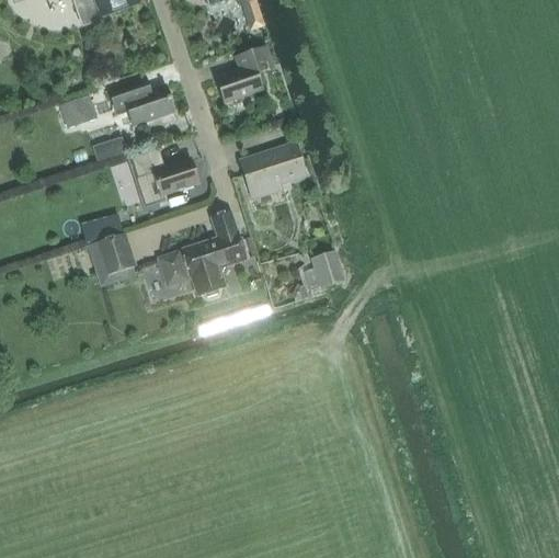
[(76,0),(84,23),(106,15),(105,13),(139,2),(138,0),(76,0)]
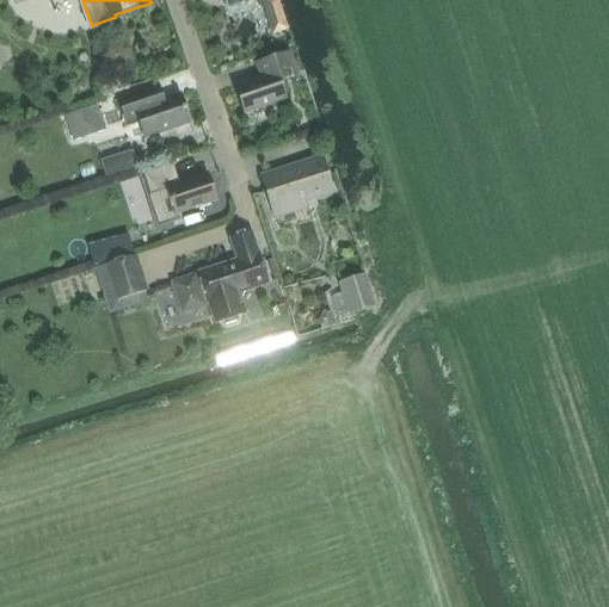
[(278,69),(293,64),(288,50),(262,60),(265,73),(237,84),(246,110),(288,97),(278,69)]
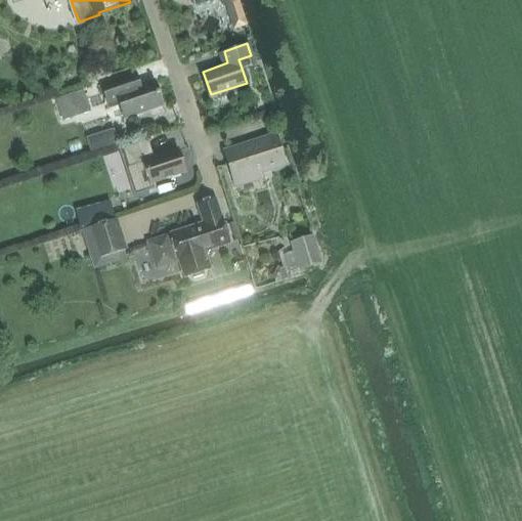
[(131,86),(126,73),(102,81),(111,106),(122,103),(126,116),(165,103),(156,78),(131,86)]
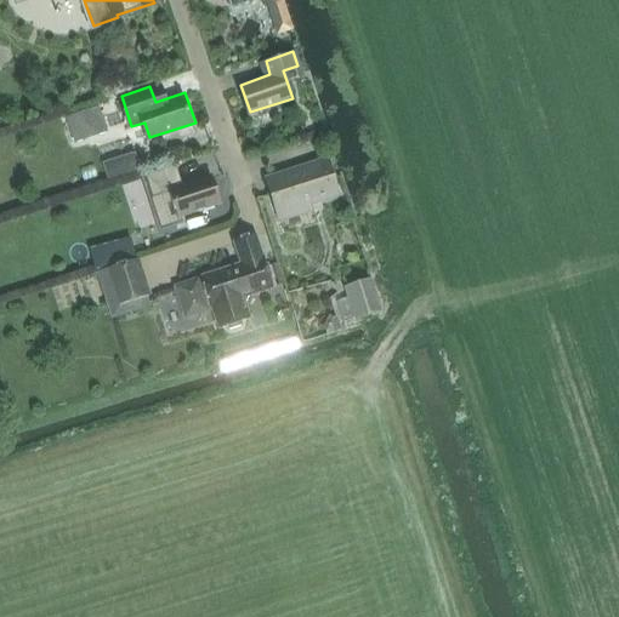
[(98,103),(68,114),(73,130),(103,119),(98,103)]
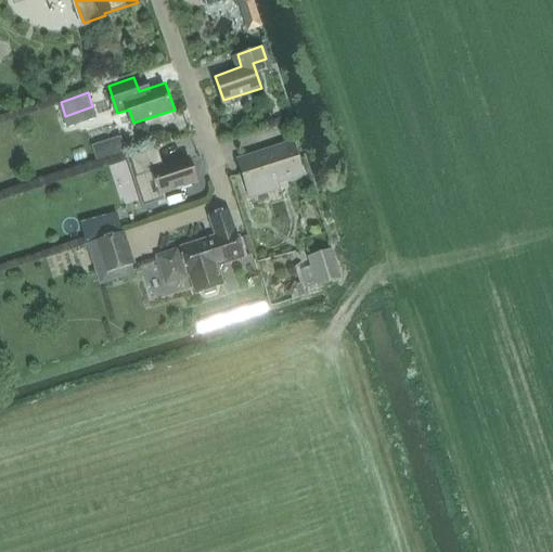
[(275,179),(301,170),(293,142),(241,159),(252,193),(277,184),(275,179)]
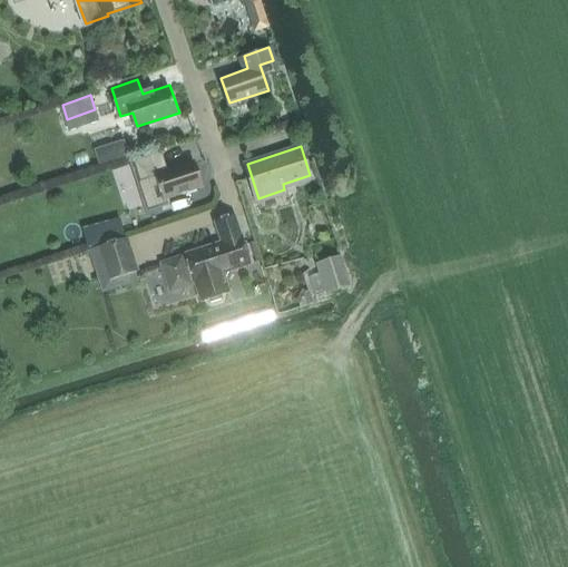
[(166,197),(204,185),(195,159),(168,168),(163,149),(130,159),(131,162),(134,160),(137,172),(138,172),(140,178),(139,178),(147,202),(145,203),(147,209),(164,205),(163,203),(167,202),(166,197)]
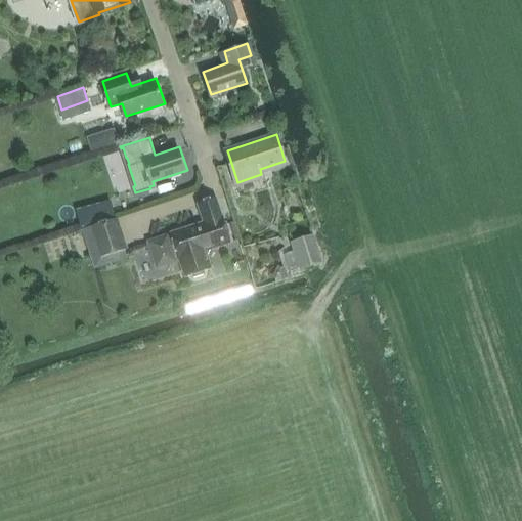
[(168,233),(149,240),(158,264),(176,258),(175,254),(179,253),(185,274),(191,272),(194,275),(205,272),(205,267),(211,266),(206,249),(230,241),(216,197),(199,203),(205,221),(172,231),(173,236),(169,237),(168,233)]
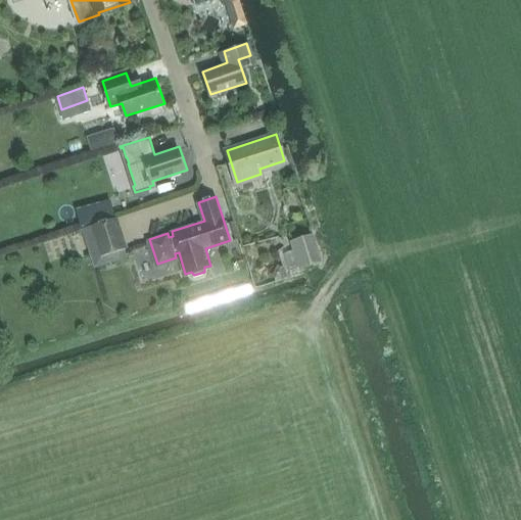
[(116,217),(111,197),(77,206),(82,226),(115,217),(116,217)]
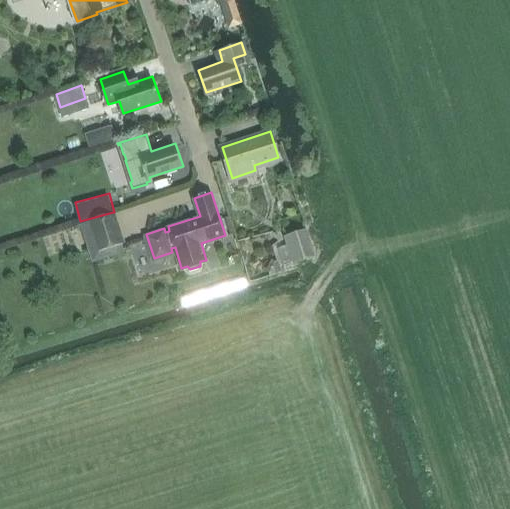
[(88,220),(98,249),(122,241),(113,212),(88,220)]
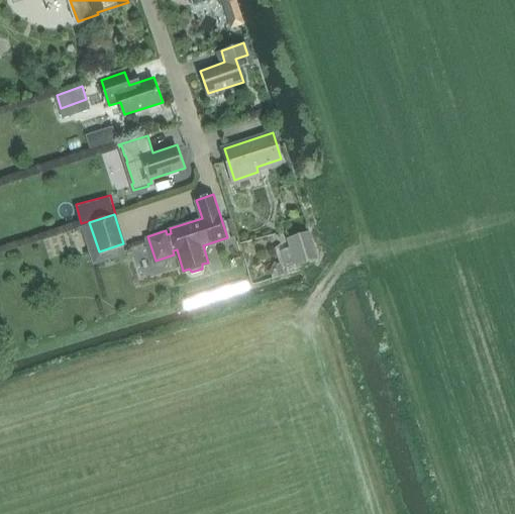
[(296,265),(317,257),(310,229),(287,237),(296,265)]
